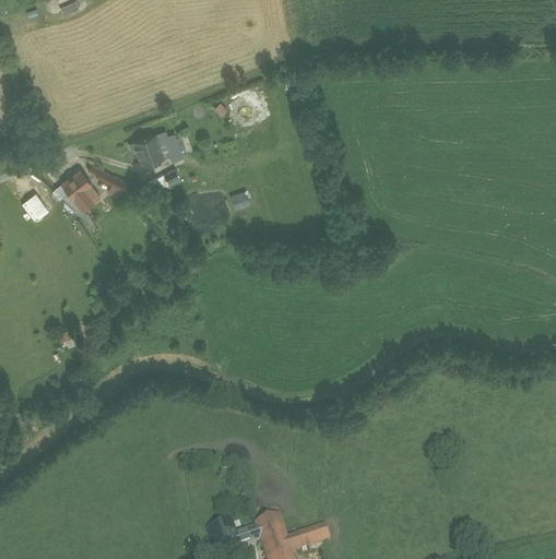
[(77,2),(59,9),(62,18),(80,10),(77,2)]
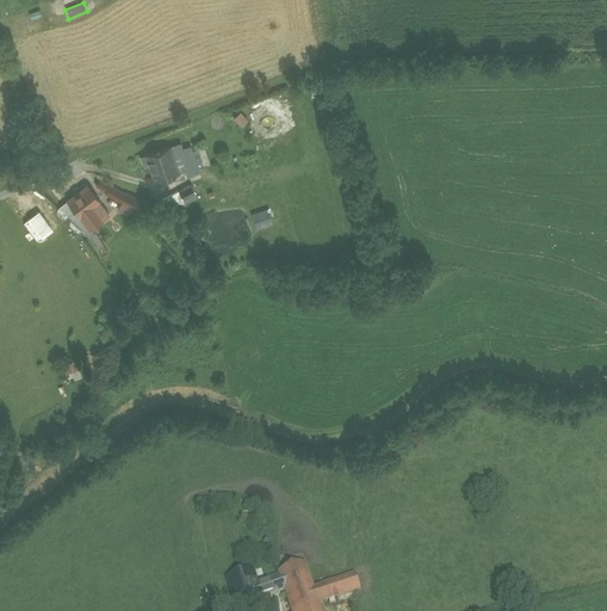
[(235,110),(228,115),(234,125),(242,121),(235,110)]
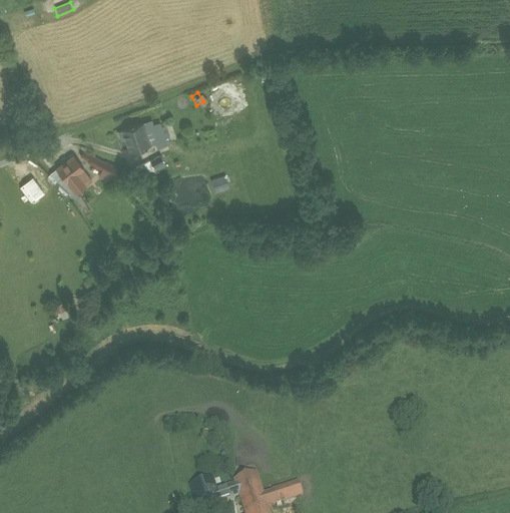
[(147,135),(151,134),(157,149),(168,145),(160,123),(150,126),(148,122),(143,124),(147,135)]
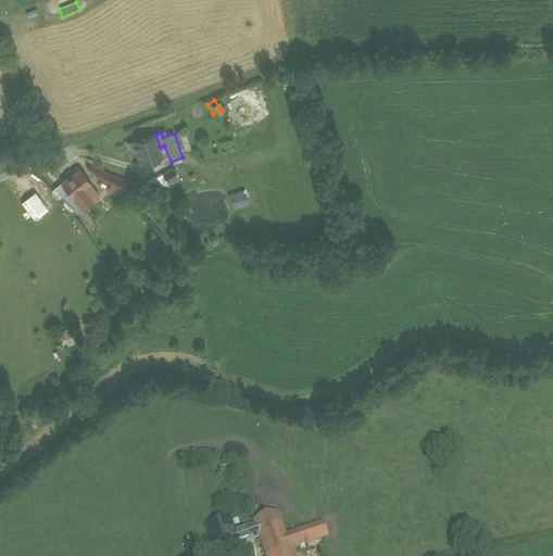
[(155,135),(128,144),(132,153),(136,152),(140,166),(164,158),(160,147),(155,135)]
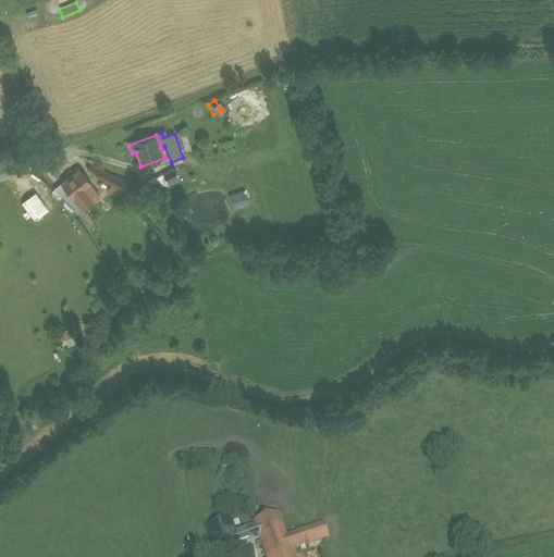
[(189,161),(146,184),(152,196),(156,195),(171,187),(169,183),(180,177),(181,182),(196,174),(189,161)]
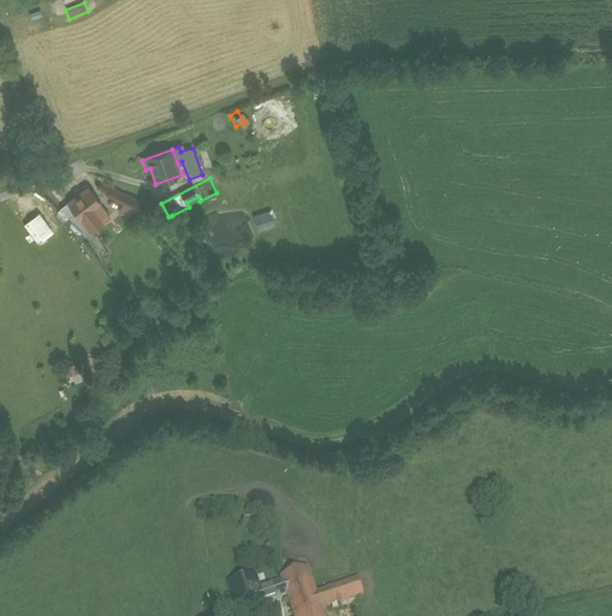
[(100,203),(105,197),(120,206),(126,195),(101,182),(95,193),(93,195),(100,203)]
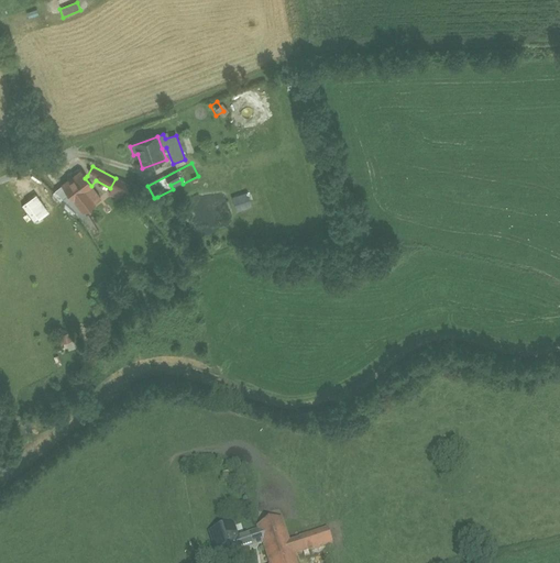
[(85,178),(79,172),(63,185),(76,202),(78,200),(87,210),(101,199),(91,186),(85,178)]
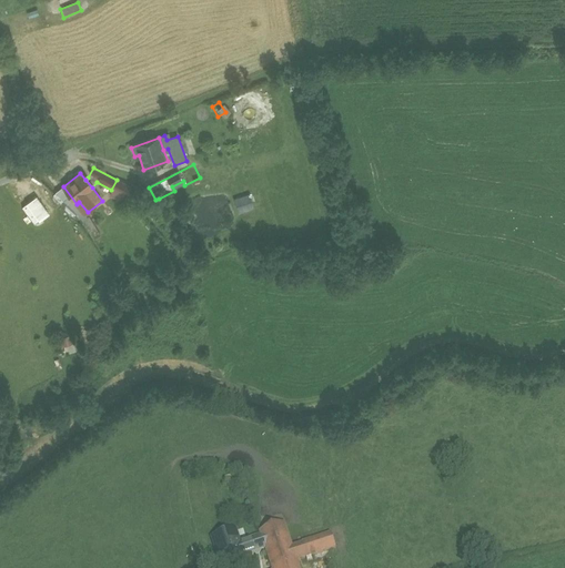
[(232,213),(249,208),(246,200),(250,199),(246,190),(226,199),(232,213)]
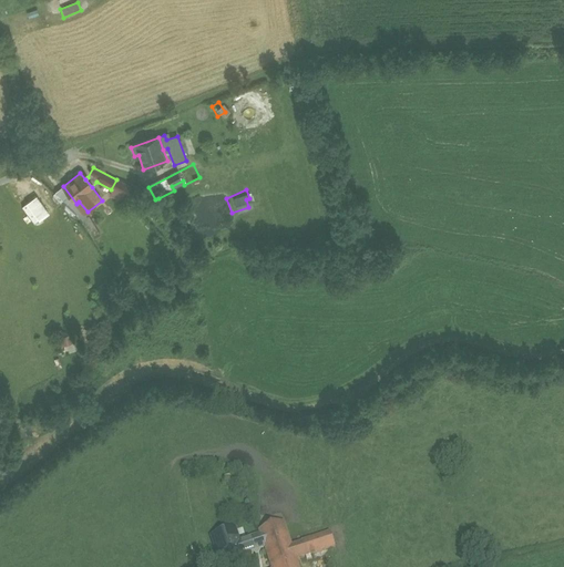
[(120,198),(115,194),(110,199),(114,205),(120,198)]
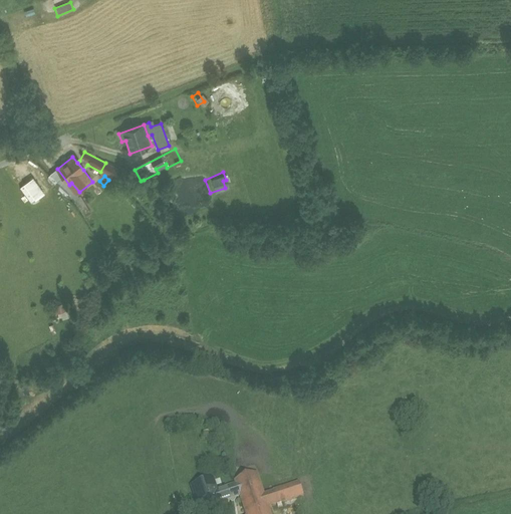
[(63,304),(53,307),(58,322),(68,318),(63,304)]
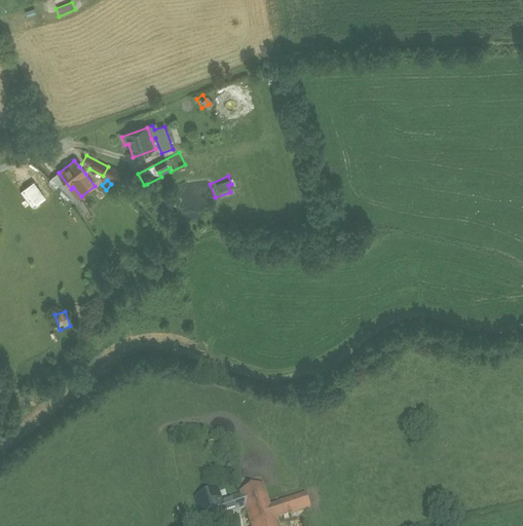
[(265,486),(240,494),(240,497),(246,512),(250,525),(276,525),(275,521),(305,513),(311,511),(306,495),(299,497),(279,503),(279,505),(271,508),(265,486)]
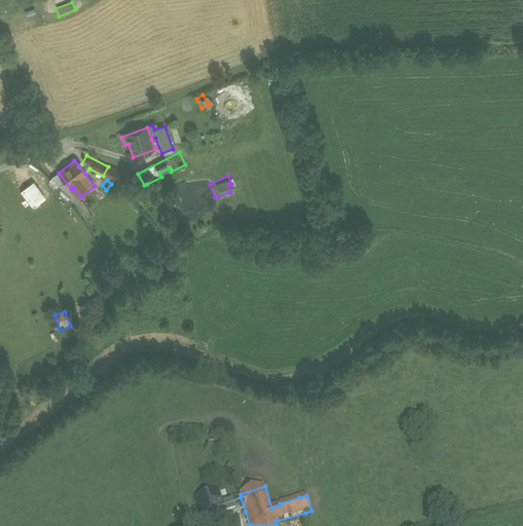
[(246,512),(240,497),(223,502),(220,492),(194,499),(202,525),(209,525),(228,520),(228,517),(246,512)]
